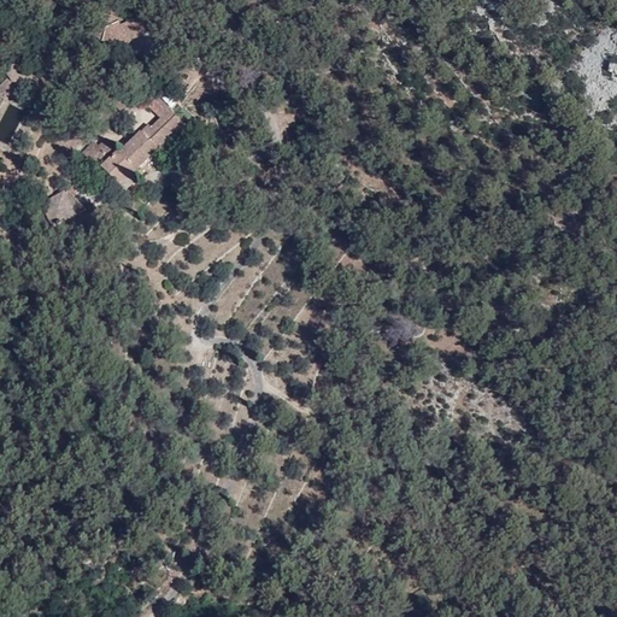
[(99,41),(118,50),(135,37),(148,33),(160,33),(165,16),(142,16),(122,25),(118,22),(106,28),(99,41)]
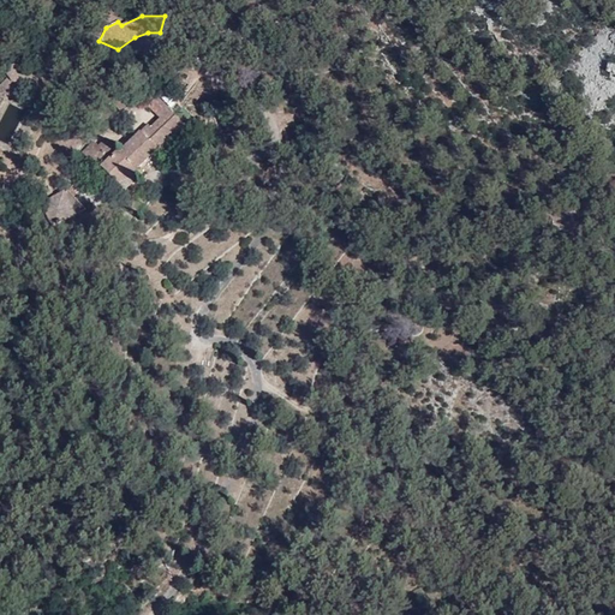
[(11,63),(12,67),(15,66),(23,67),(25,71),(24,78),(22,78),(19,82),(15,83),(10,79),(0,87),(0,89),(5,94),(12,96),(21,96),(28,93),(33,85),(34,78),(31,71),(27,65),(22,63),(11,63)]
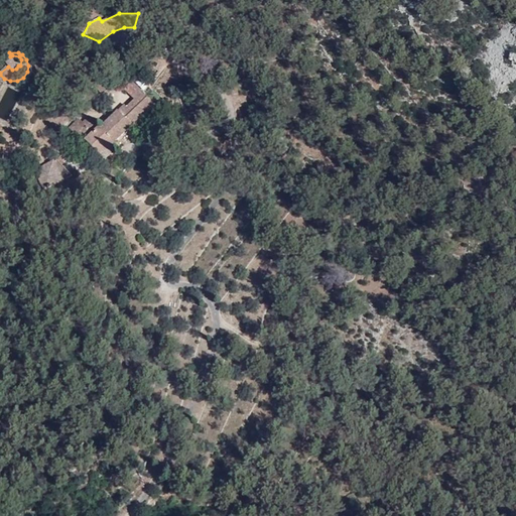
[(12,55),(10,56),(7,58),(7,61),(8,62),(8,67),(12,70),(16,69),(18,66),(20,66),(21,59),(19,56),(12,55)]
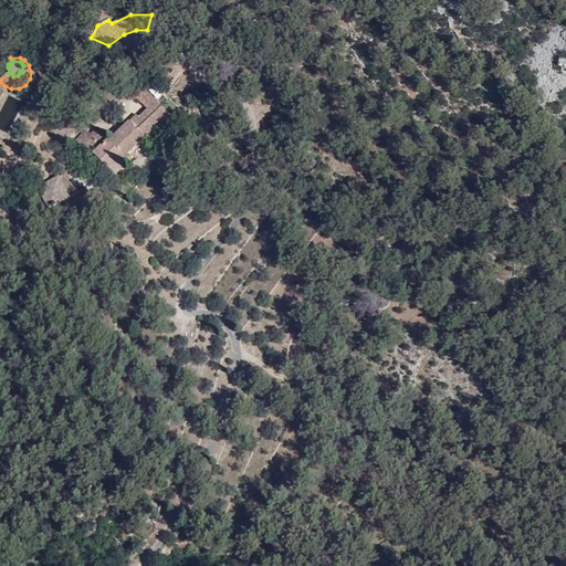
[(121,95),(112,85),(104,93),(112,103),(121,95)]
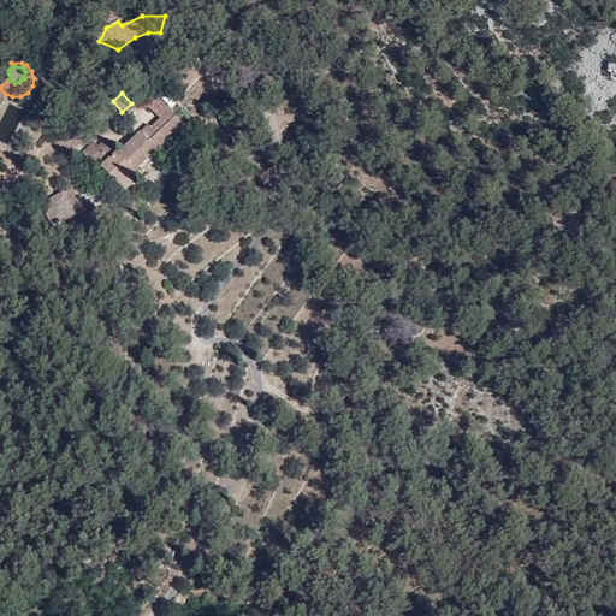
[(96,160),(120,185),(136,171),(155,152),(160,157),(187,130),(158,98),(148,106),(160,119),(152,129),(148,125),(119,153),(105,140),(99,147),(94,142),(83,153),(92,164),(96,160)]
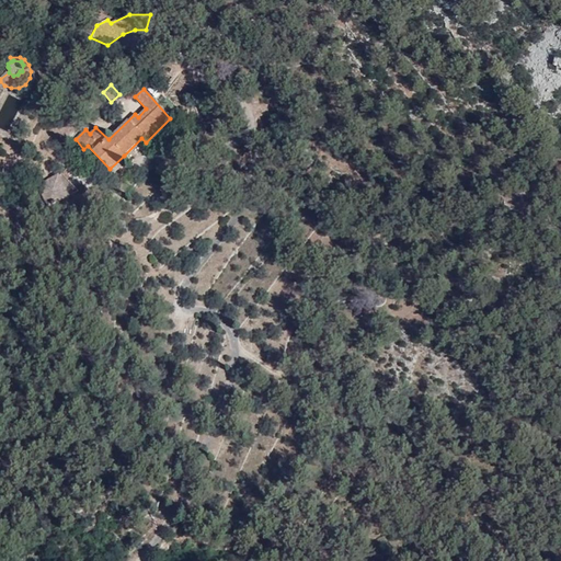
[(174,122),(170,118),(146,142),(149,146),(174,122)]
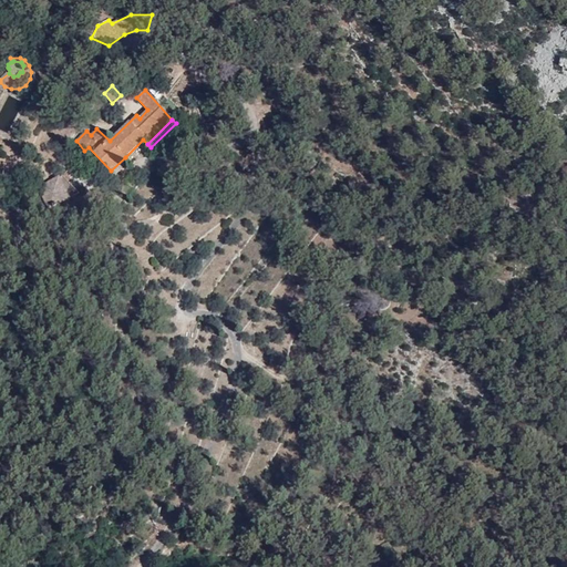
[(125,157),(111,171),(115,176),(130,162),(125,157)]
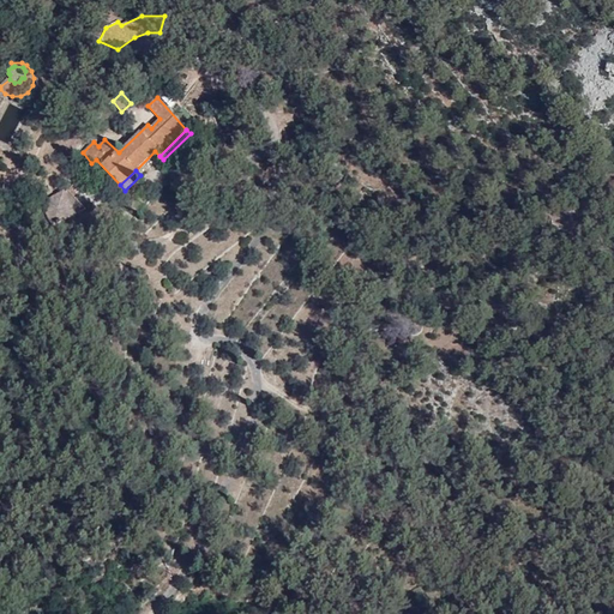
[(64,192),(76,214),(85,209),(67,190),(64,192)]
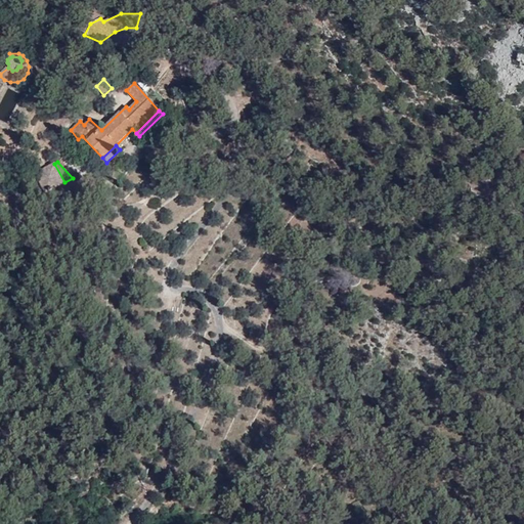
[(45,192),(64,182),(54,164),(36,174),(45,192)]
